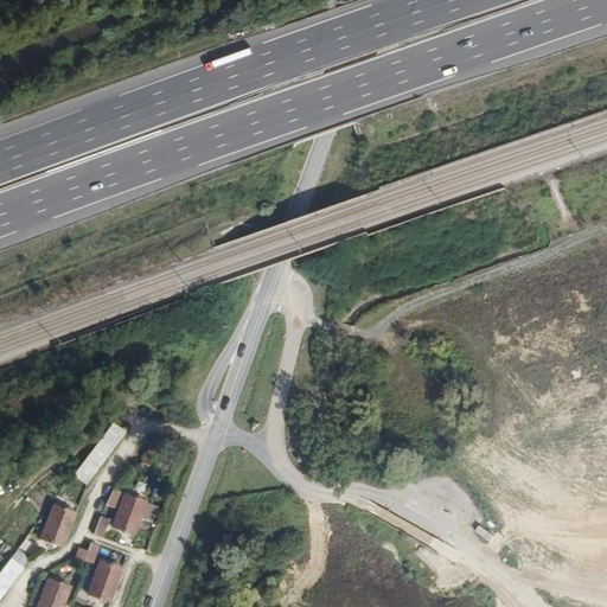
[(85,484),(126,432),(113,423),(74,475),(85,484)]
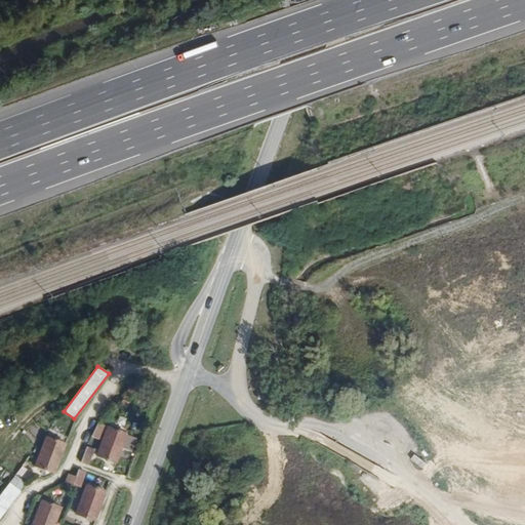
[(134,390),(130,387),(123,400),(127,403),(134,390)]
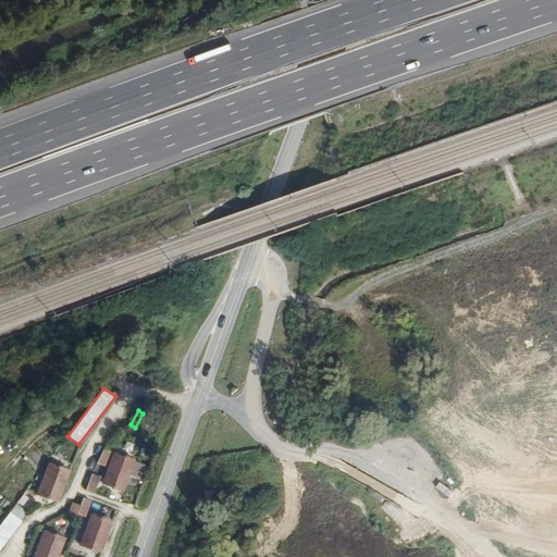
[(110,453),(103,449),(97,462),(104,467),(108,459),(110,453)]
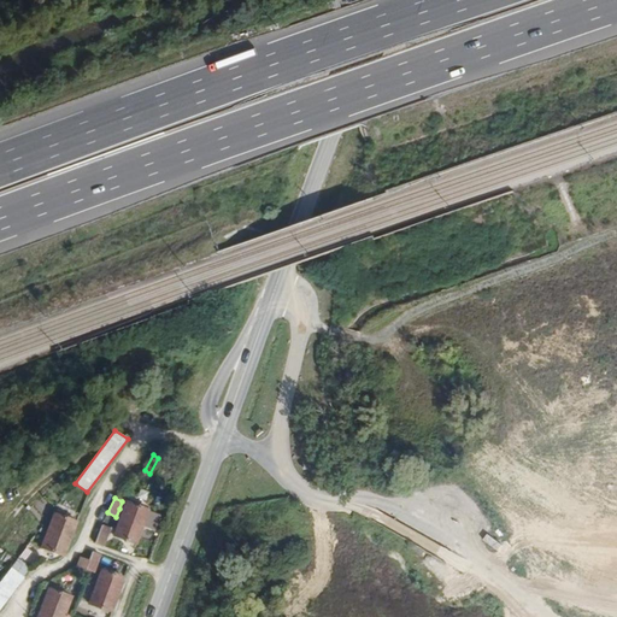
[(136,545),(148,511),(125,503),(123,510),(113,536),(136,545)]
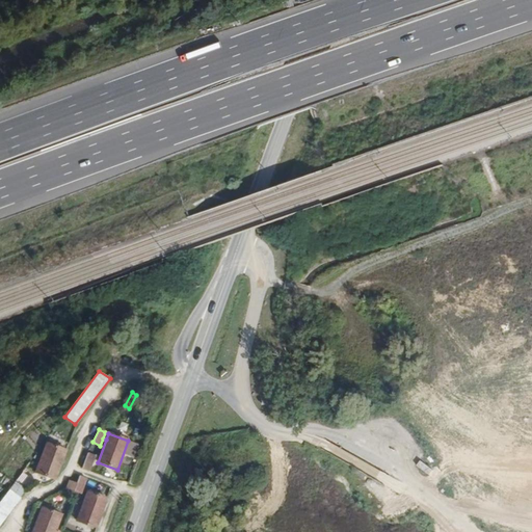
[(57,480),(67,449),(46,443),(36,474),(57,480)]
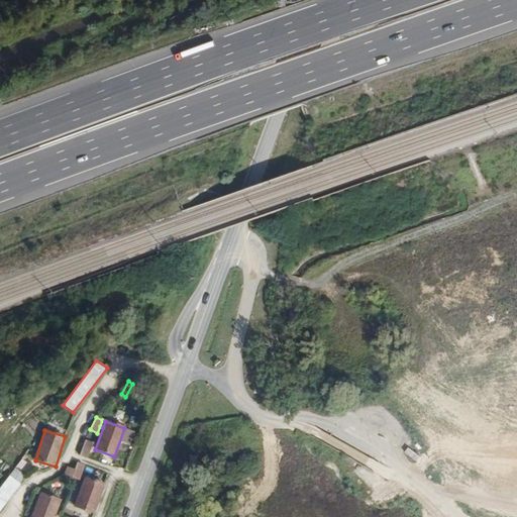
[(93,443),(85,440),(80,455),(87,458),(93,443)]
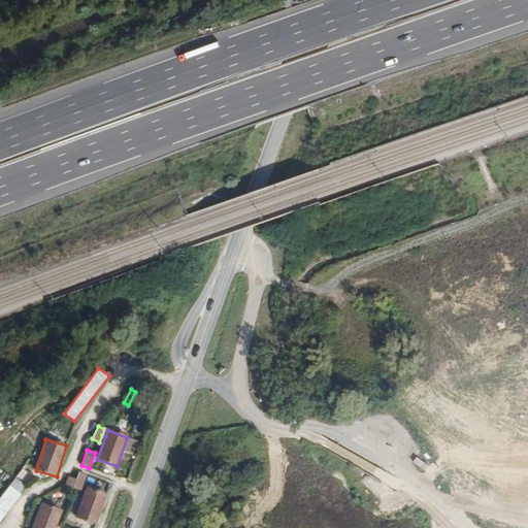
[(431,467),(418,458),(414,463),(426,472),(431,467)]
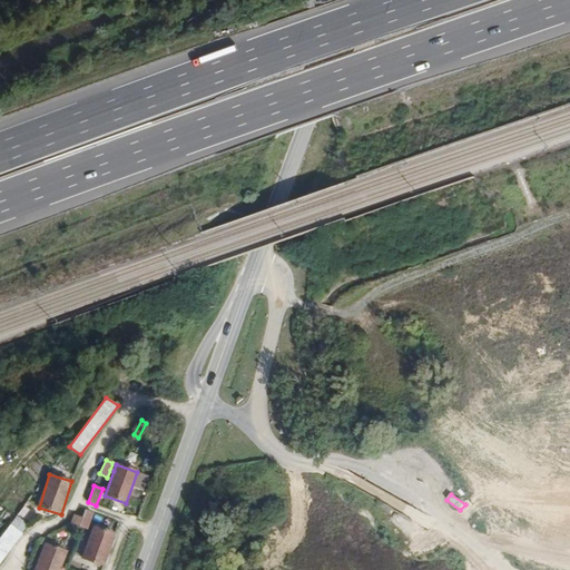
[(92,513),(85,510),(82,518),(74,514),(70,523),(87,530),(92,513)]
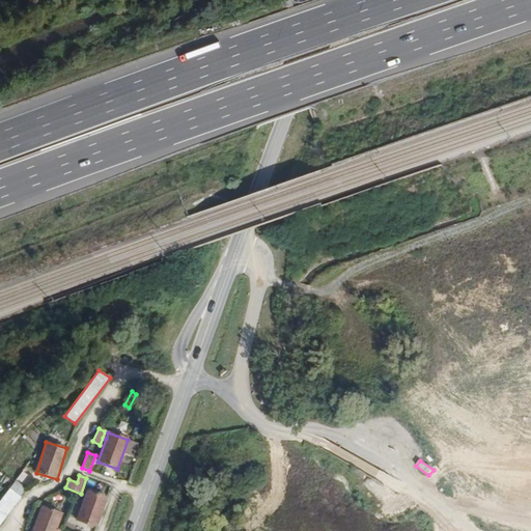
[(0,525),(28,487),(16,479),(0,499),(0,525)]
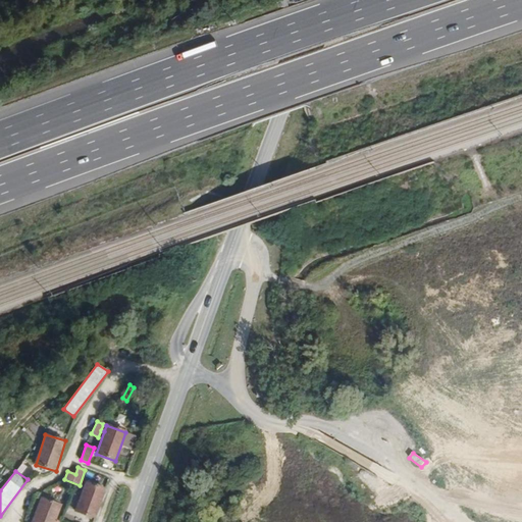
[(92,517),(102,485),(84,479),(74,511),(92,517)]
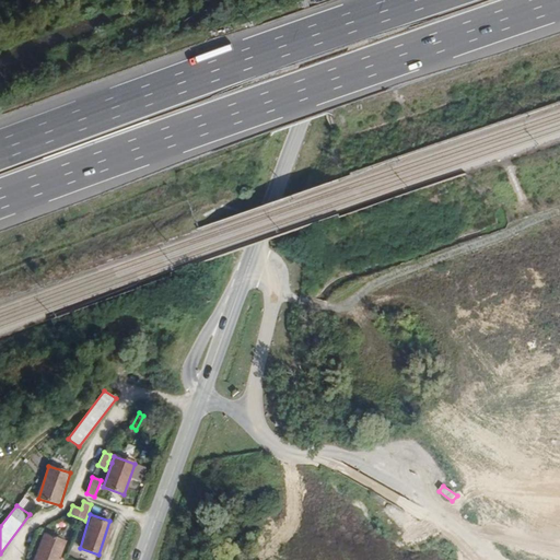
[(66,559),(59,558),(65,543),(44,535),(34,559),(66,559)]
